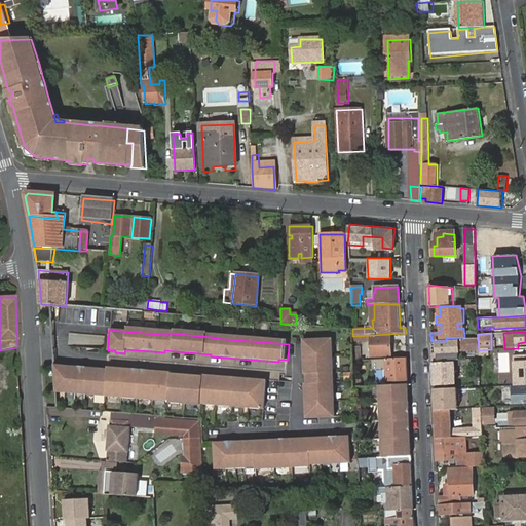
[(372,335),(352,336),(352,342),(372,342),(372,358),(390,358),(389,336),(372,337),(372,335)]
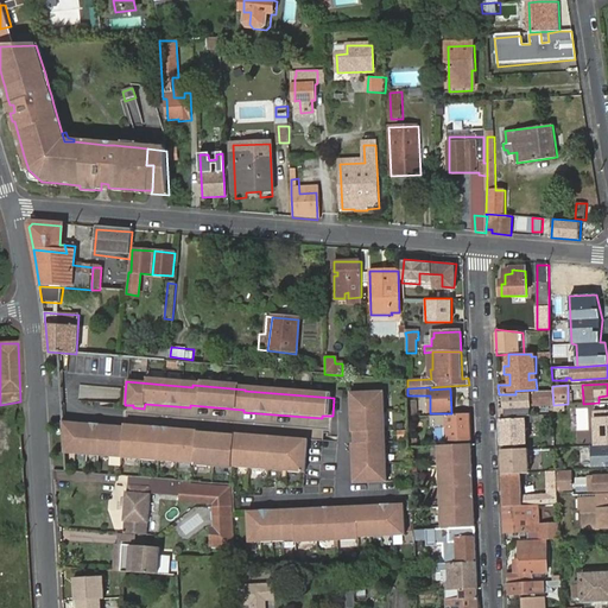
[(388,485),(384,392),(352,393),(353,435),(355,435),(355,445),(354,445),(356,477),(358,477),(358,486),(388,485)]
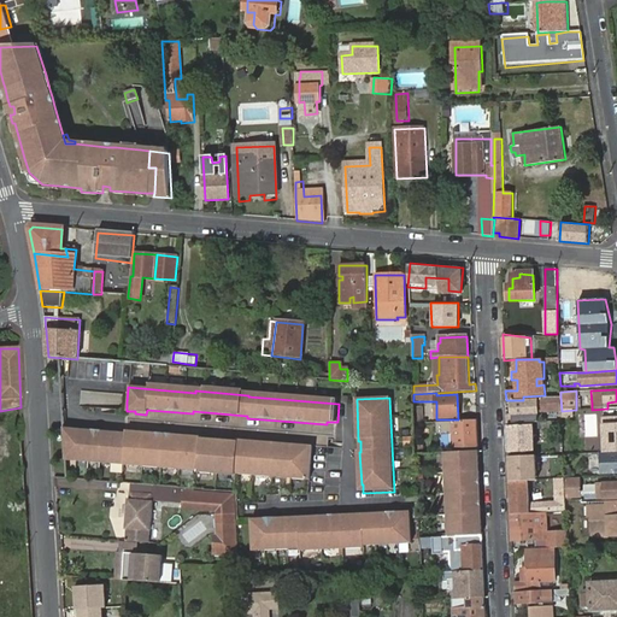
[(562,411),(560,398),(536,399),(536,403),(513,404),(513,417),(526,416),(526,423),(539,423),(539,413),(562,412),(562,411)]
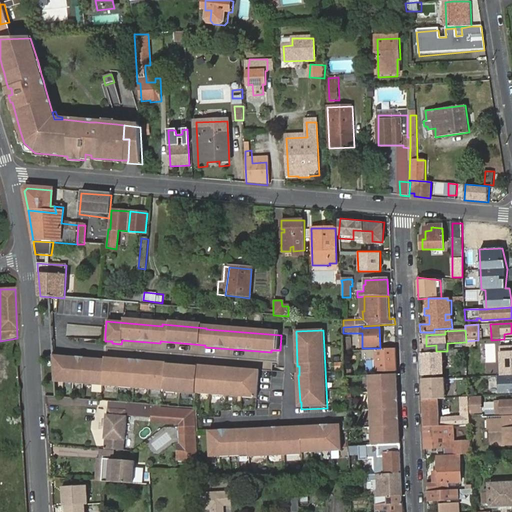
[(511,344),(500,345),(501,375),(511,374),(511,344)]
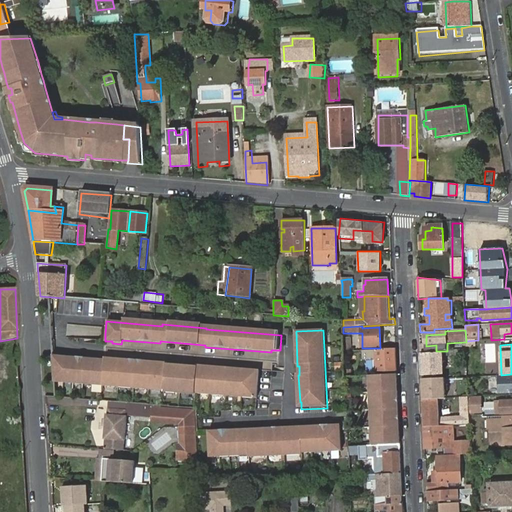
[(397,375),(396,349),(375,350),(376,376),(397,375)]
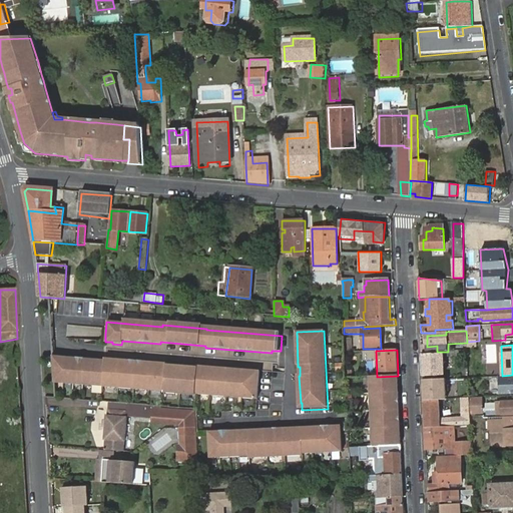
[(443,355),(422,356),(422,377),(444,376),(443,355)]
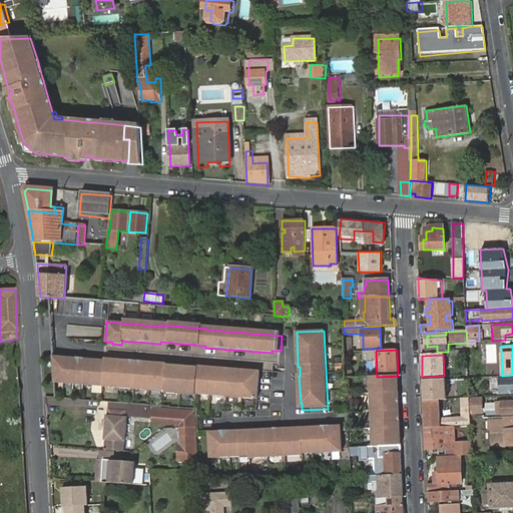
[(112,362),(53,357),(54,384),(157,391),(157,393),(201,395),(201,394),(258,398),(259,371),(251,371),(251,369),(203,366),(203,368),(159,365),(159,363),(111,360),(112,362)]
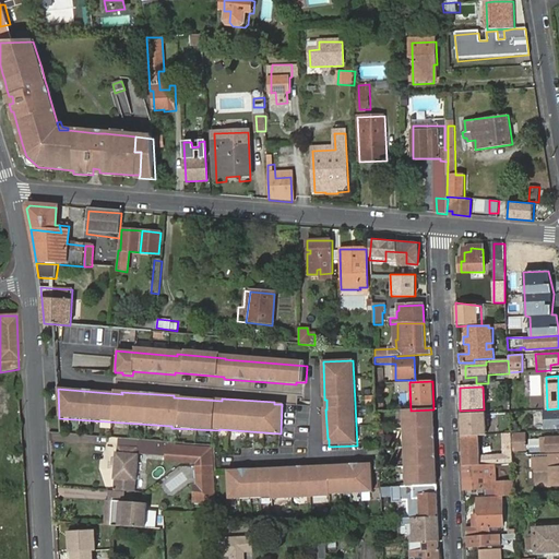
[(558,408),(547,409),(544,409),(545,430),(558,429),(558,408)]
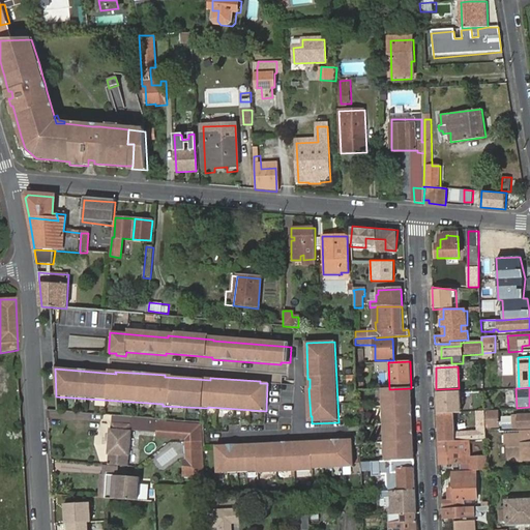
[(389,389),(392,461),(414,461),(411,388),(389,389)]
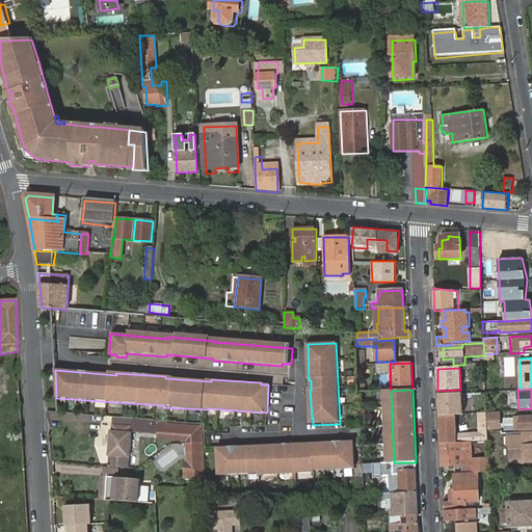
[(455,396),(455,395),(439,395),(439,417),(455,416),(456,416),(455,410),(467,409),(466,396),(455,396)]
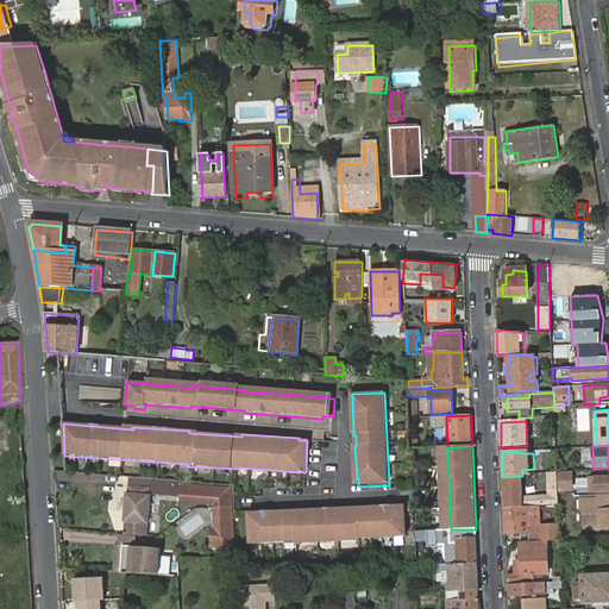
[(572,473),(557,475),(557,493),(573,493),(573,495),(608,491),(608,477),(589,478),(589,484),(572,485),(572,473)]
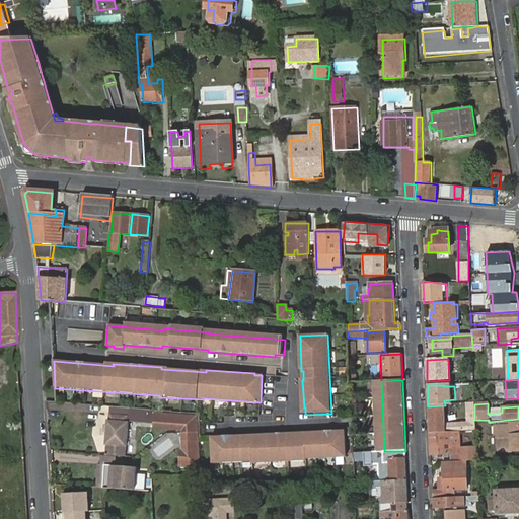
[(428,406),(430,433),(461,432),(475,432),(474,420),(474,404),(467,404),(467,423),(444,424),(444,405),(428,406)]
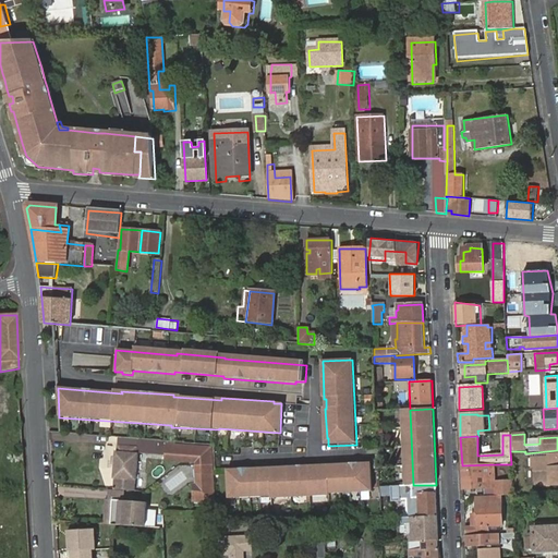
[(114,480),(114,489),(126,490),(134,492),(135,481),(137,481),(138,453),(136,453),(136,449),(165,451),(165,461),(187,461),(195,457),(195,446),(166,445),(166,441),(118,438),(117,452),(114,452),(113,480),(114,480)]
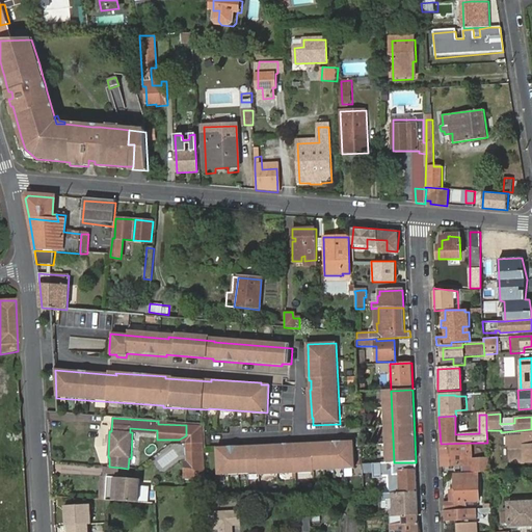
[(203,443),(202,426),(186,425),(186,435),(179,440),(186,441),(191,441),(192,444),(203,443)]
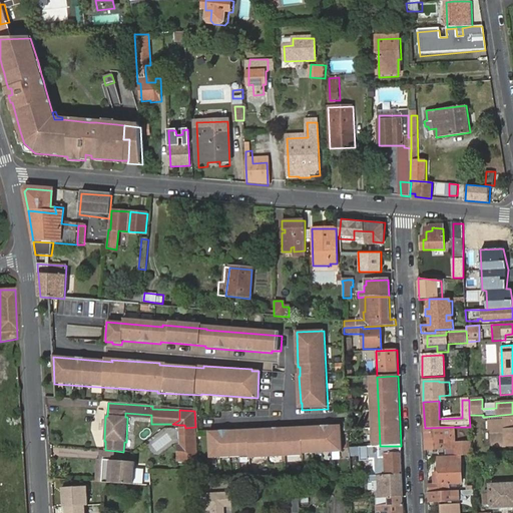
[(504,419),(489,420),(489,430),(491,430),(492,446),(512,445),(512,416),(504,417),(504,419)]
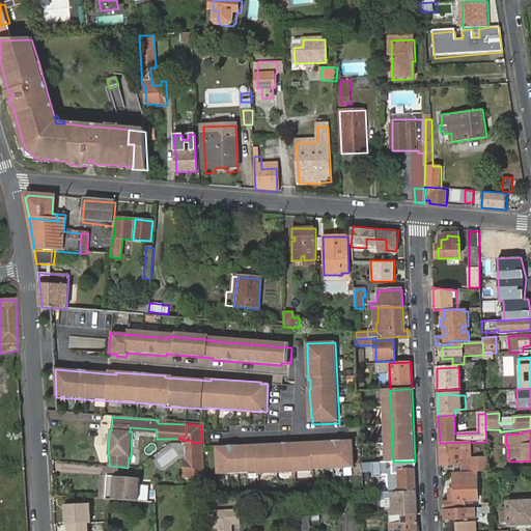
[(15,442),(23,442),(23,431),(14,432),(15,442)]
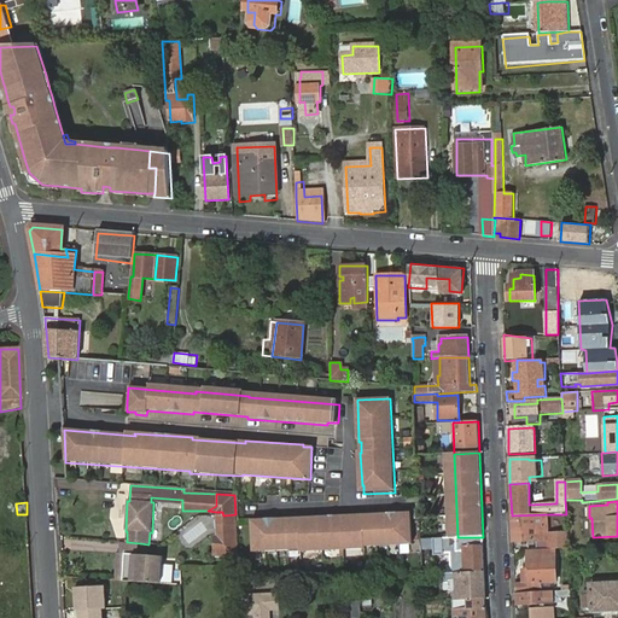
[(238,557),(235,514),(223,516),(217,516),(219,543),(214,543),(214,554),(238,557)]
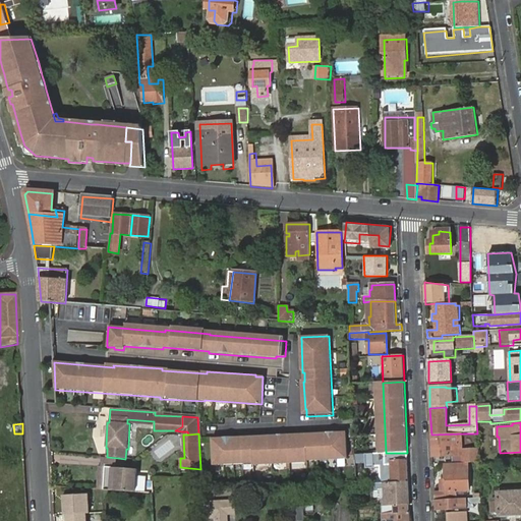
[(347,433),(212,438),(213,465),(348,461),(347,433)]
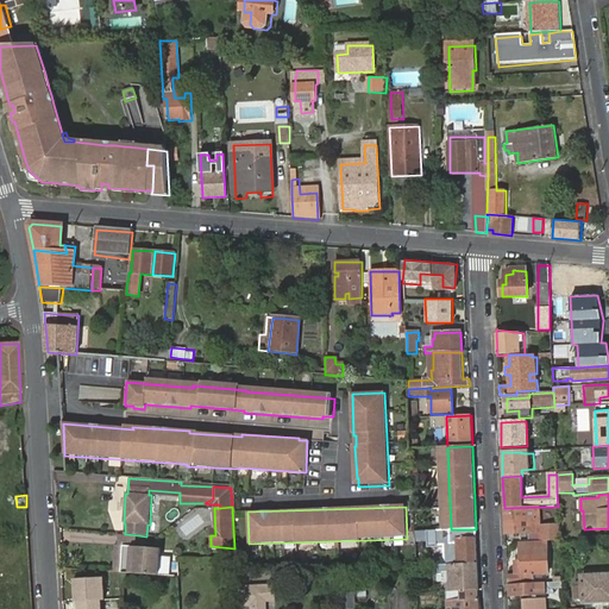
[(541,507),(504,508),(506,534),(542,533),(541,542),(547,542),(559,542),(558,525),(542,526),(541,507)]
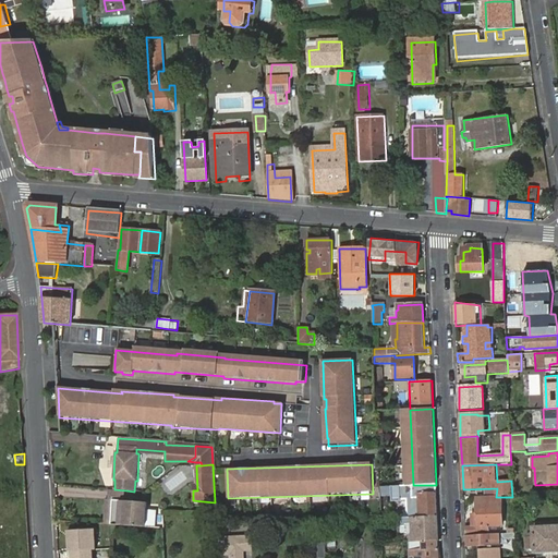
[(438,518),(436,485),(413,485),(399,486),(399,502),(408,502),(407,519),(438,518)]
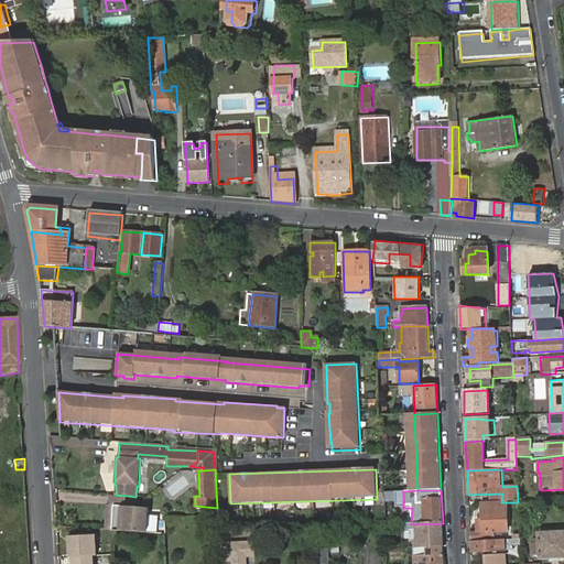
[(116,495),(114,506),(127,507),(128,496),(116,495)]
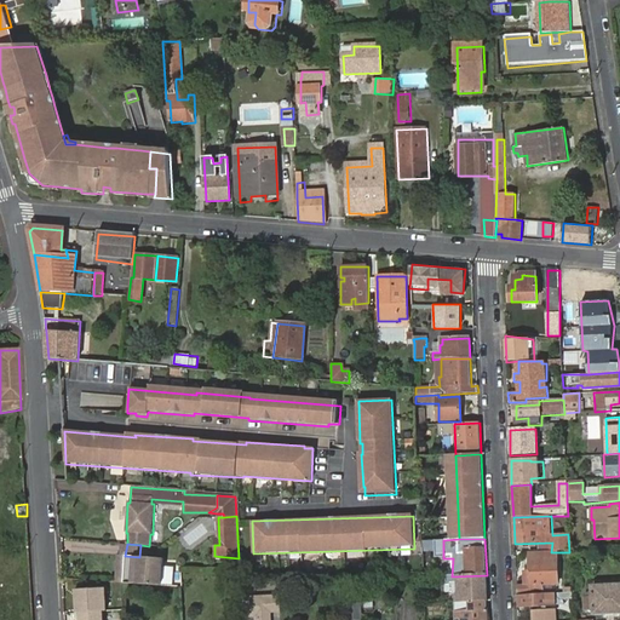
[(557,552),(551,552),(529,554),(530,573),(530,585),(523,585),(516,586),(517,596),(544,595),(544,585),(552,585),(558,585),(557,552)]
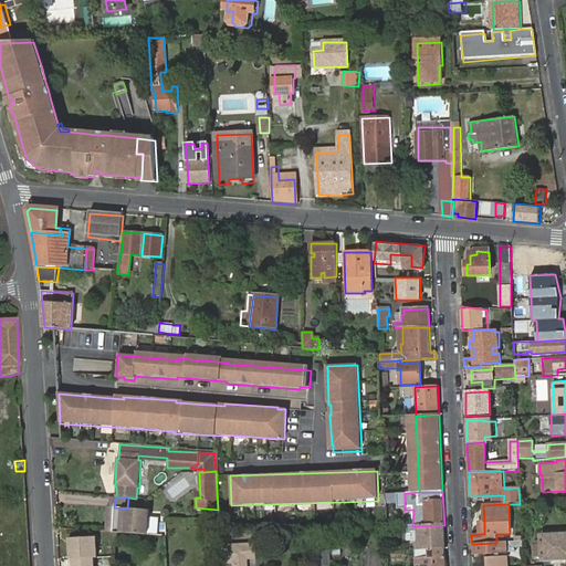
[(114,507),(113,532),(146,534),(147,510),(127,509),(114,507)]
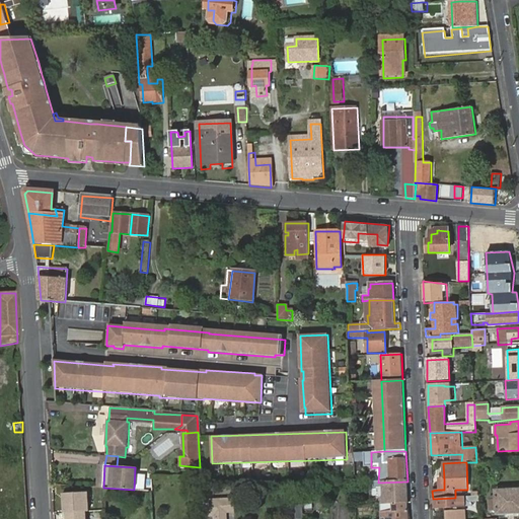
[(409,503),(408,482),(378,483),(374,483),(374,489),(378,489),(379,504),(380,504),(409,503)]
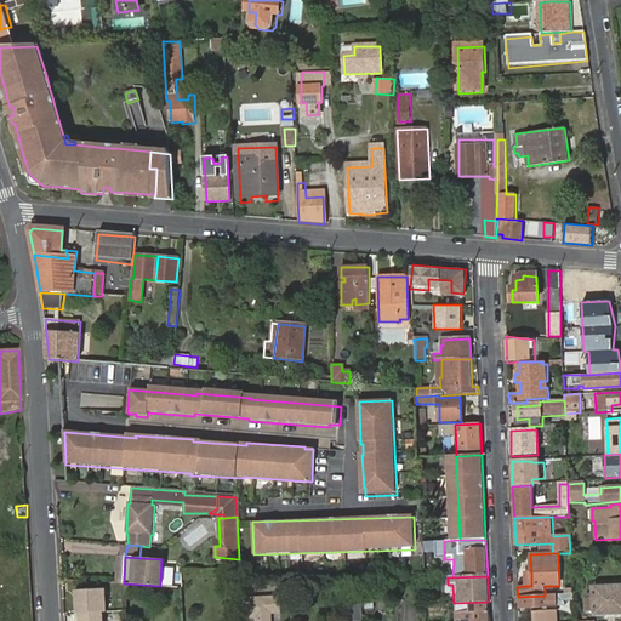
[(106,585),(106,599),(124,599),(124,585),(106,585)]
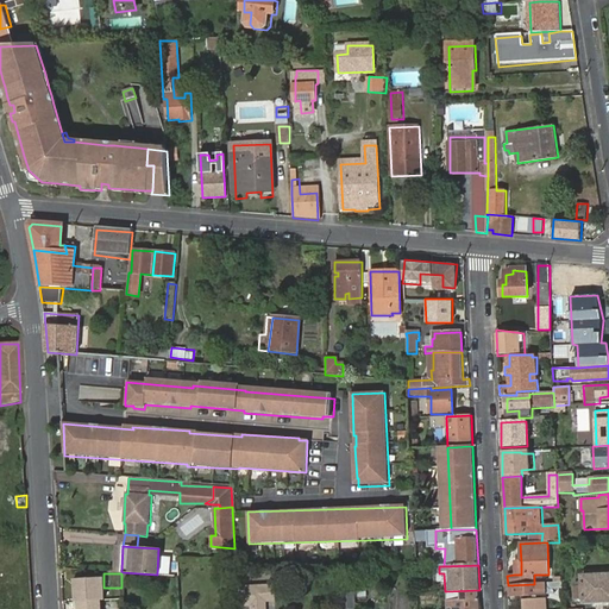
[(608,575),(594,576),(581,576),(581,585),(573,585),(573,598),(581,598),(582,604),(608,603),(608,575)]
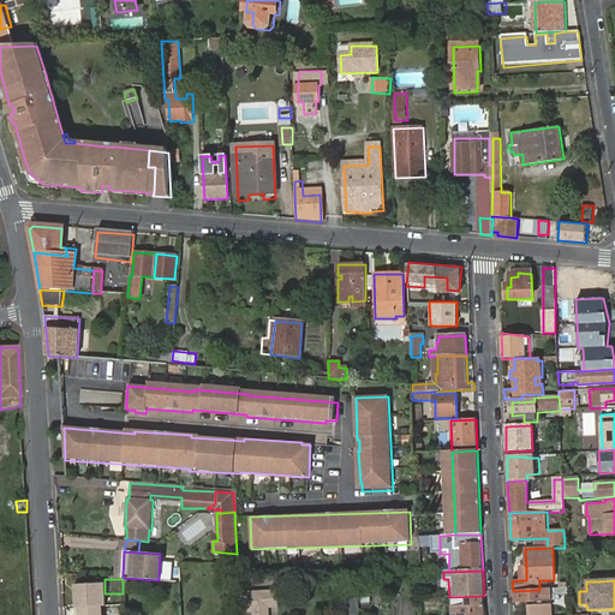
[(103,583),(73,584),(76,605),(78,605),(78,614),(101,614),(102,608),(106,607),(103,583)]
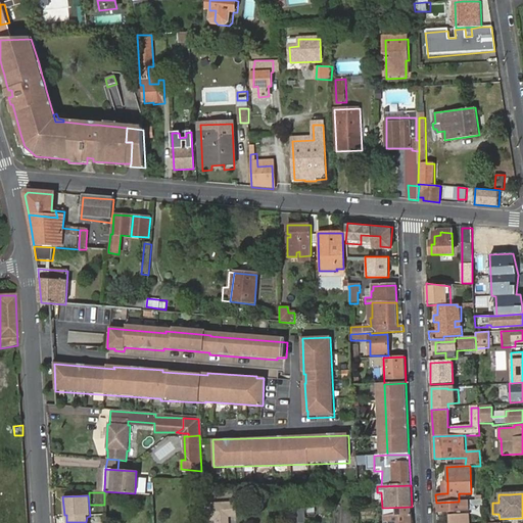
[(236,501),(204,503),(205,521),(215,521),(215,522),(229,522),(229,517),(237,516),(236,501)]
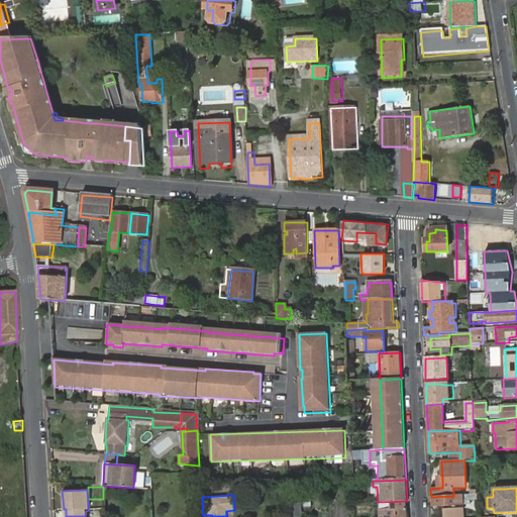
[(453,496),(431,497),(431,507),(463,506),(463,501),(477,501),(477,495),(473,495),(460,496),(453,496)]
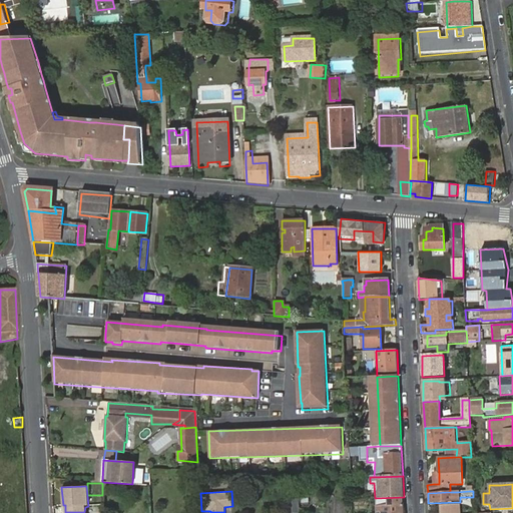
[(404,512),(404,497),(376,498),(377,512),(383,512),(382,512),(404,512)]
